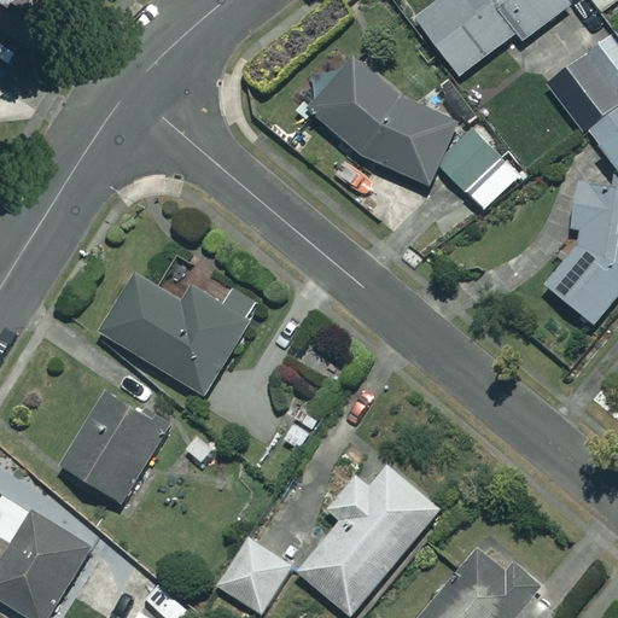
[(569,9),(560,0),(441,0),(414,21),(458,79),(512,38),(519,46),(569,9)]
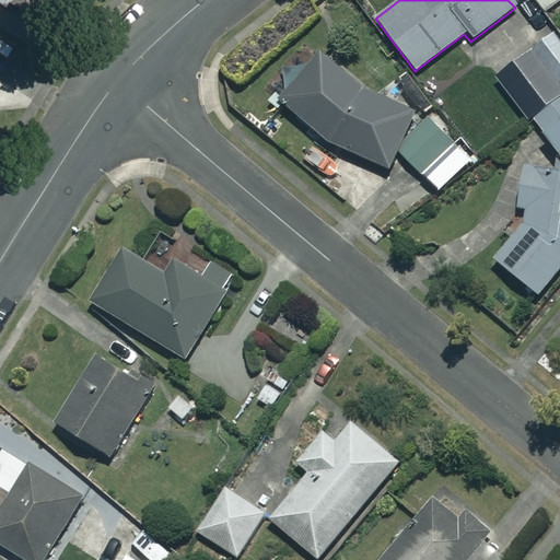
[(559,0),(532,0),(543,14),(559,1),(559,0)]
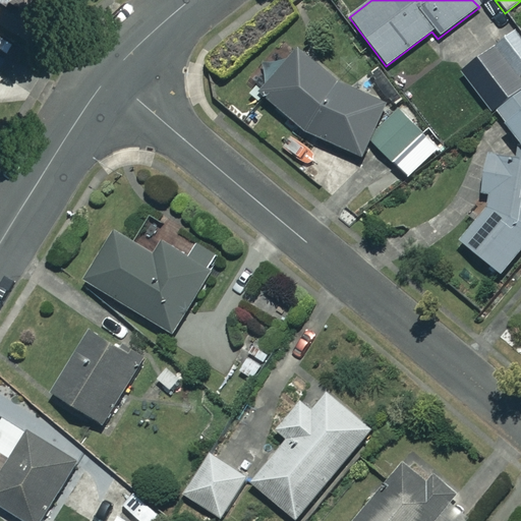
[(520,40),(514,32),(494,48),(520,82),(520,40)]
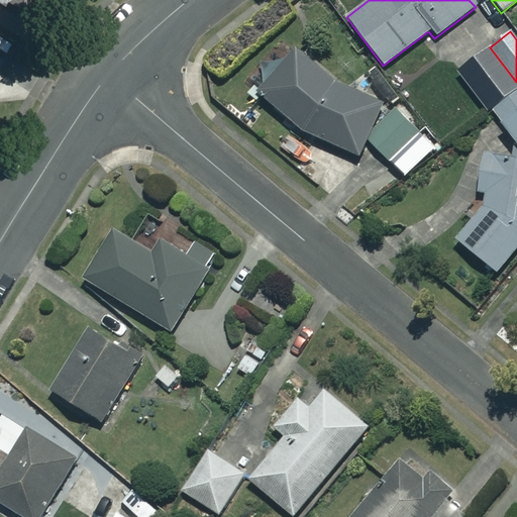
[(416,128),(284,54),(257,100),(286,115),(283,119),(355,161),(365,144),(397,163),(416,128)]
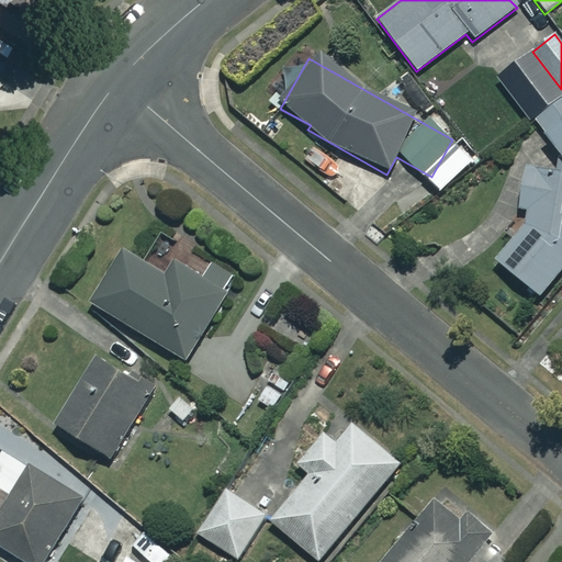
[(515,210),(524,211),(525,225),(516,217),(504,233),(513,239),(493,262),(535,299),(561,266),(561,100),(535,121),(559,157),(557,172),(519,167),(515,210)]
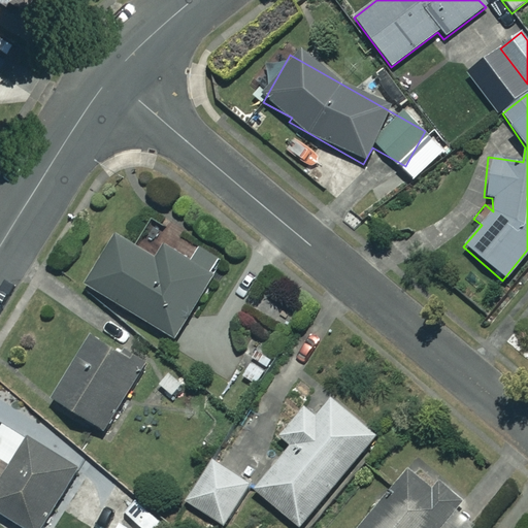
[(158,256),(121,233),(90,284),(175,336),(223,259),(201,245),(192,261),(164,244),(158,256)]
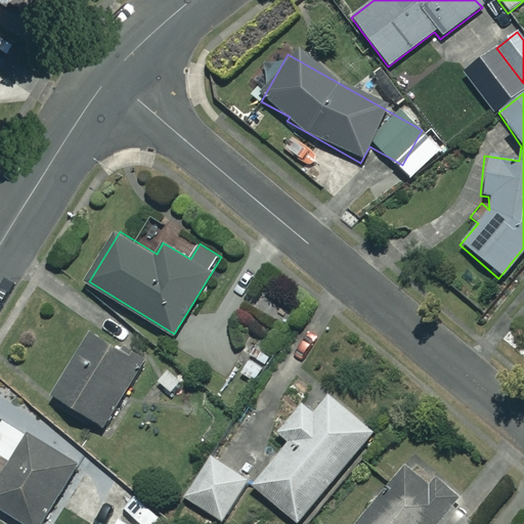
[(292,313),(264,294),(254,308),(281,328),(292,313)]
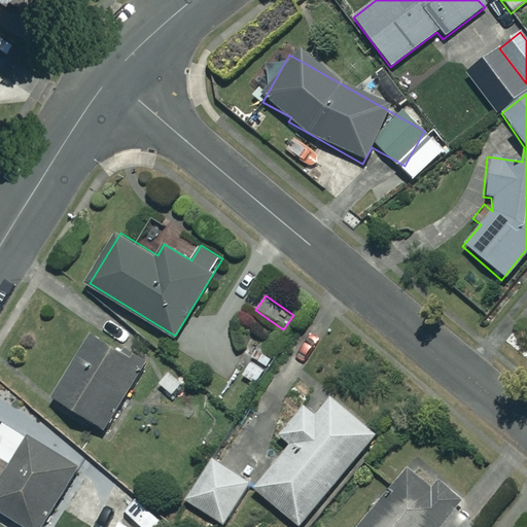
[(146,362),(96,331),(57,395),(106,426),(146,362)]
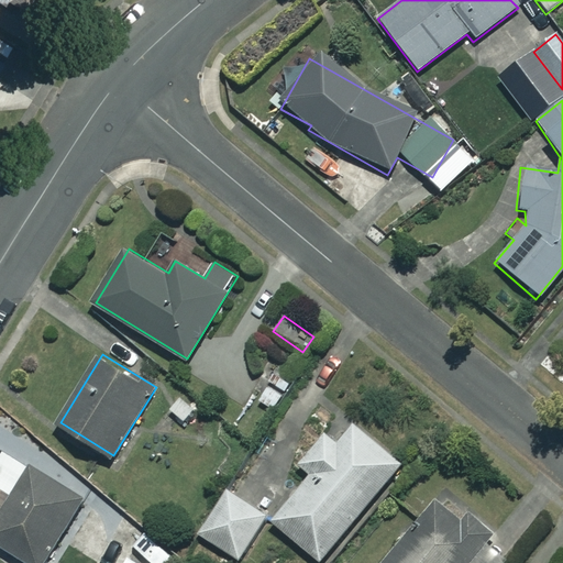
[(201,412),(184,394),(168,409),(186,427),(201,412)]
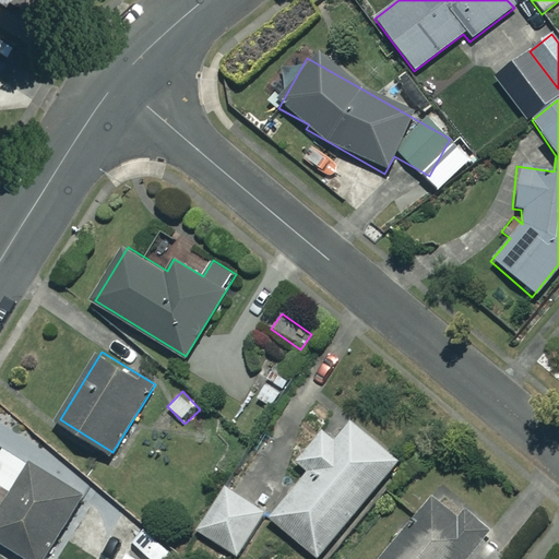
[(399,460),(353,420),(336,440),(324,429),(299,460),(311,470),(272,516),(319,556),(399,460)]
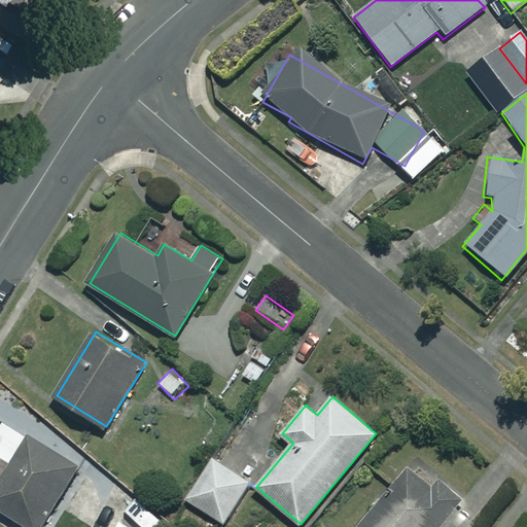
[(41,526),(80,468),(12,423),(0,441),(0,508),(27,526),(41,526)]
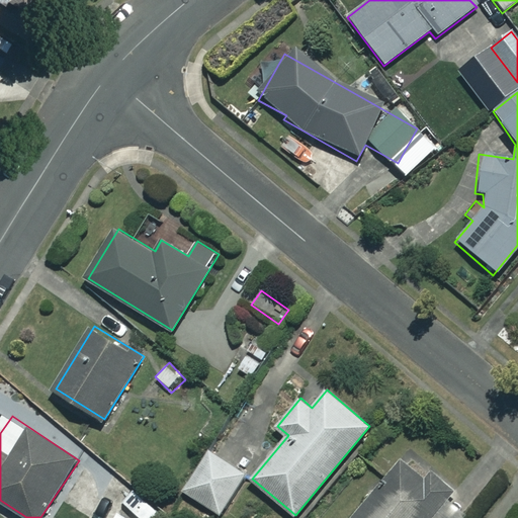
[(431,517),(452,493),(398,447),(379,468),(391,478),(356,517),(431,517)]
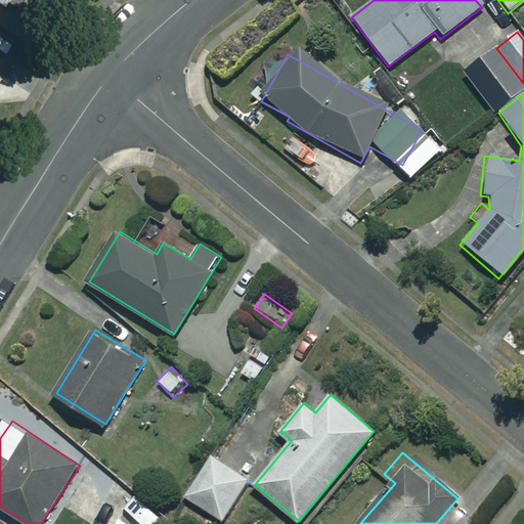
[(249,480),(214,455),(186,494),(221,520),(249,480)]
